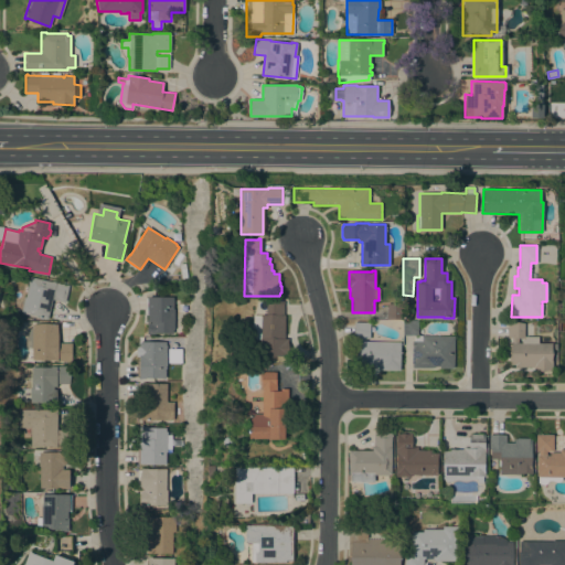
[(51,281),(68,285),(65,301),(52,299),(46,319),(36,317),(36,316),(21,312),(22,311),(21,311),(24,297),(25,297),(30,277),(51,281)]
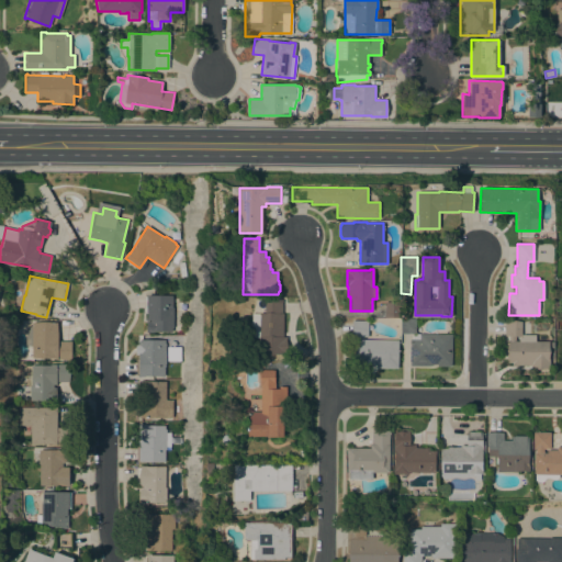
[(172,327),(171,327),(171,332),(154,332),(146,332),(146,317),(147,317),(147,312),(144,312),(144,296),(147,296),(147,295),(171,295),(171,307),(173,307),(172,327)]
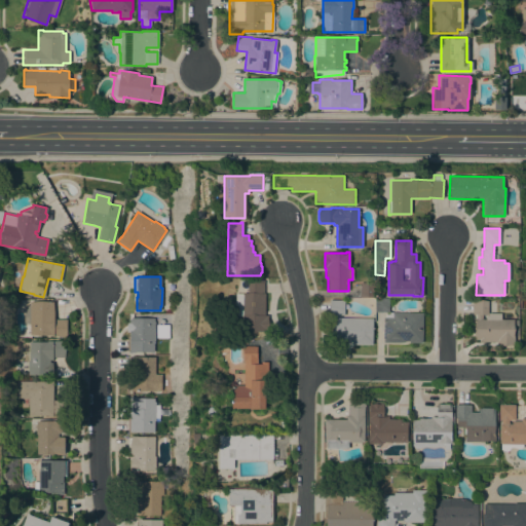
[(264,315),(268,315),(268,316),(267,316),(267,332),(241,331),(242,315),(235,315),(235,294),(242,294),(242,293),(248,293),(248,280),(264,280),(264,283),(263,283),(263,293),(265,293),(264,315)]
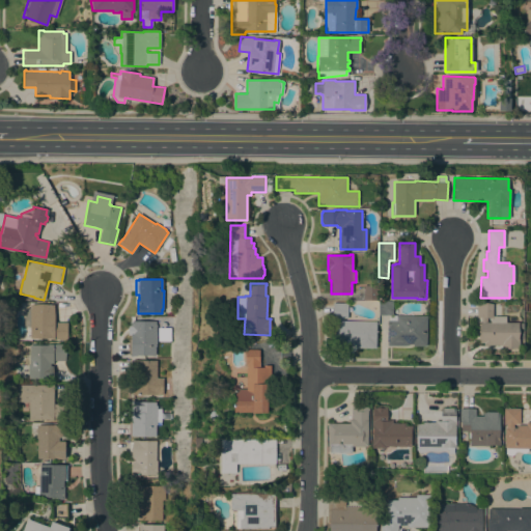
[(378,285),(378,300),(363,300),(363,285),(378,285)]
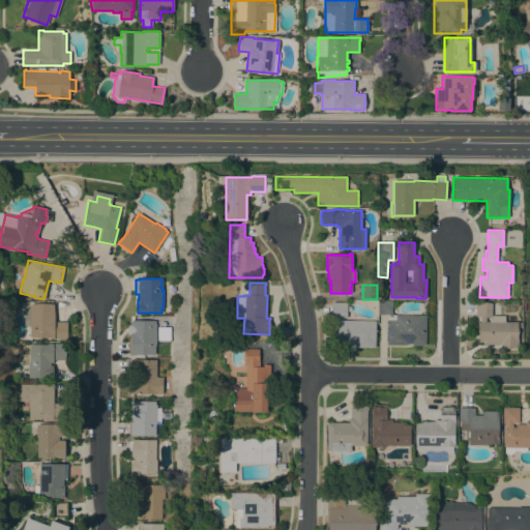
[(377,314),(377,301),(391,301),(391,314),(377,314)]
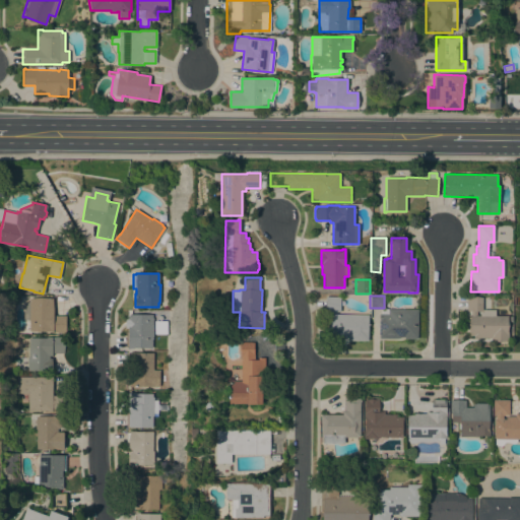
[(368,315),(368,340),(349,340),(349,337),(331,337),(331,340),(327,340),(328,311),(325,311),(325,297),(340,297),(340,311),(335,311),(335,314),(368,315)]
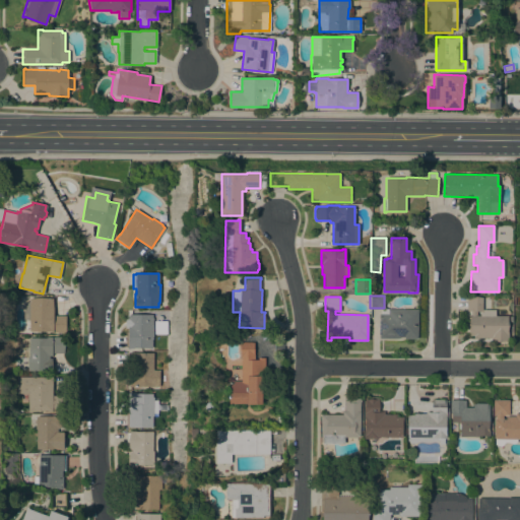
[(508,316),(508,331),(509,331),(508,341),(494,341),(494,340),(491,340),(491,338),(473,337),(473,335),(470,335),(470,332),(468,332),(468,317),(470,317),(470,315),(470,310),(467,310),(467,297),(481,297),(481,311),(476,311),(476,315),(491,316),(508,316)]
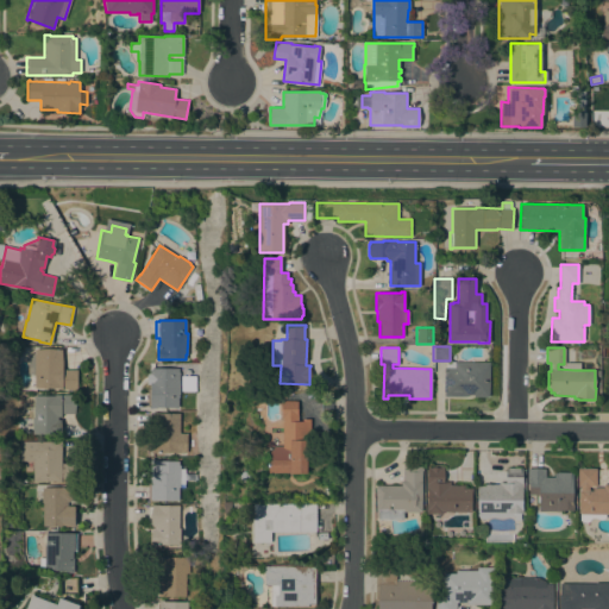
[(27,355),(33,355),(33,352),(35,352),(35,349),(62,350),(62,352),(62,369),(76,370),(76,389),(60,389),(60,388),(33,388),(35,375),(32,375),(32,374),(27,374),(27,355)]
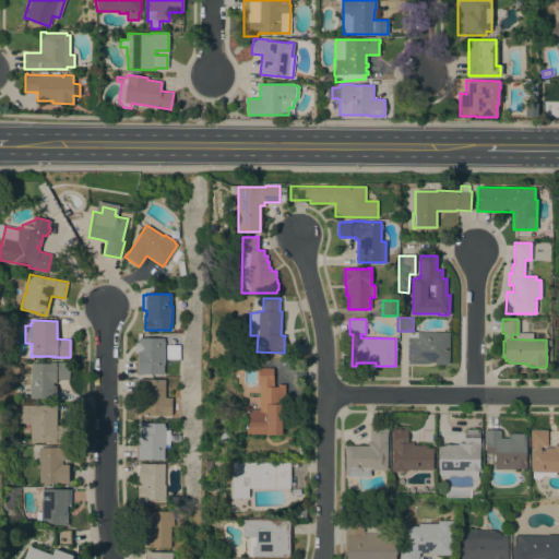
[(449,332),(449,364),(435,364),(435,363),(428,363),(428,364),(407,364),(407,360),(407,337),(417,337),(417,332),(449,332)]
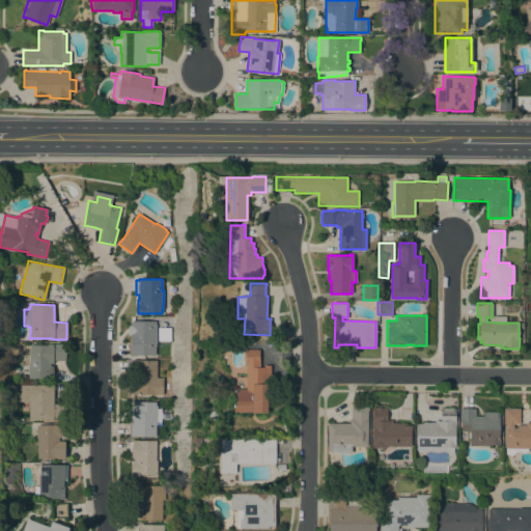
[(156,343),(155,343),(155,355),(134,355),(134,356),(131,356),(131,354),(129,354),(129,338),(130,338),(131,322),(131,320),(155,322),(155,325),(157,325),(156,343)]
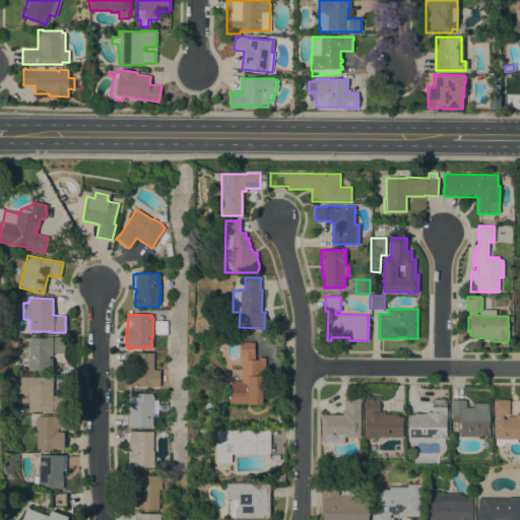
[(63,337),(64,352),(52,352),(52,355),(49,355),(49,359),(52,359),(52,371),(28,371),(28,338),(46,338),(46,337),(63,337)]
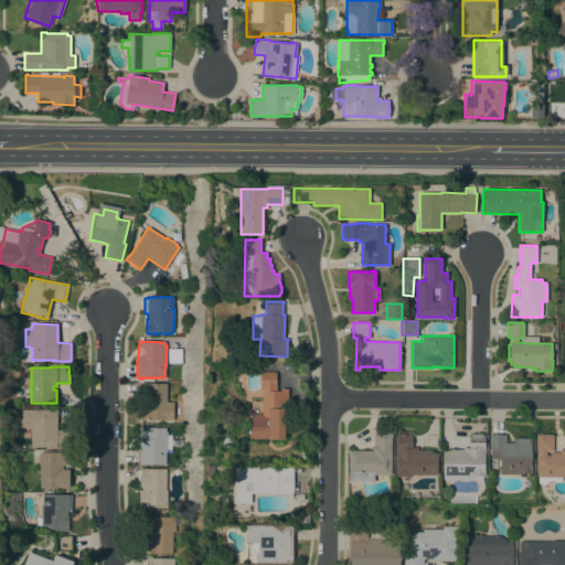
[(275,372),(276,385),(276,391),(280,391),(280,388),(288,388),(288,409),(284,409),(285,439),(268,439),(268,438),(248,439),(248,414),(263,414),(263,387),(260,387),(260,372),(275,372)]
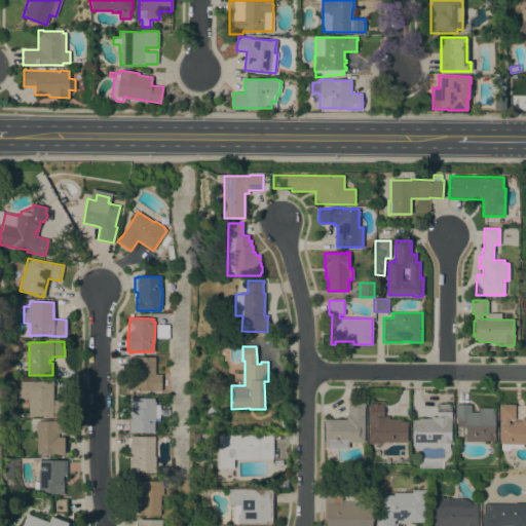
[(154,374),(161,374),(160,391),(129,390),(129,367),(128,367),(128,358),(130,358),(130,357),(155,357),(154,374)]
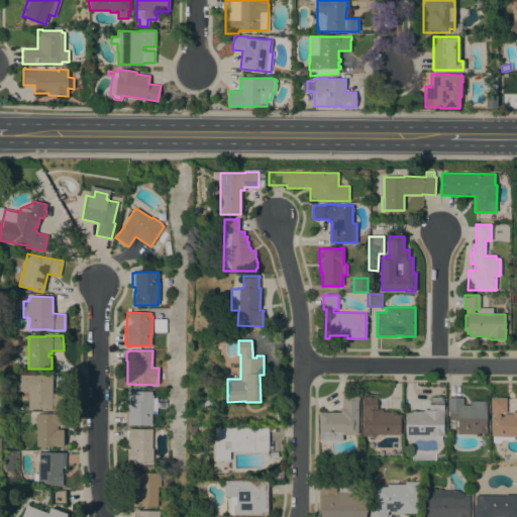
[(20,372),(29,372),(29,375),(52,375),(52,394),(57,394),(57,408),(27,408),(28,391),(16,391),(16,375),(20,375),(20,372)]
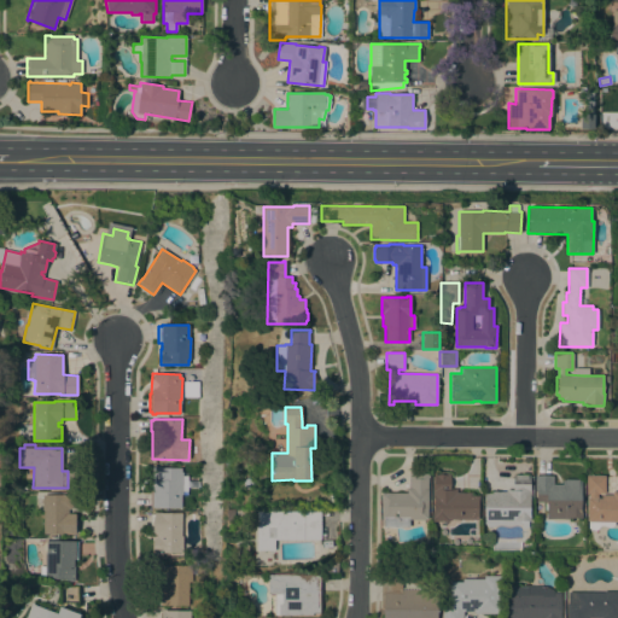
[(187,491),(182,491),(182,495),(181,495),(181,507),(152,507),(152,506),(150,506),(151,466),(163,466),(163,467),(181,467),(181,472),(182,472),(182,476),(187,476),(187,491)]
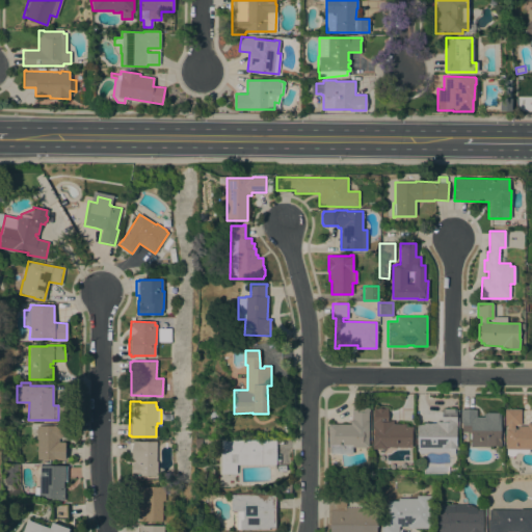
[(350,424),(350,420),(352,420),(352,407),(369,408),(369,411),(368,411),(368,447),(352,447),(351,453),(330,453),(330,447),(328,447),(328,424),(350,424)]
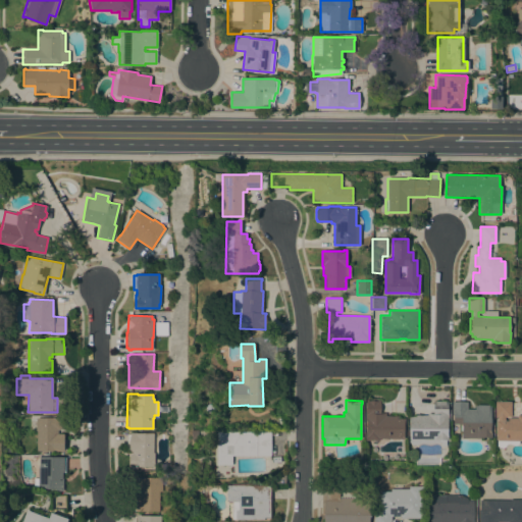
[(378,438),(378,439),(365,439),(365,432),(366,432),(366,420),(365,420),(365,411),(366,411),(366,401),(380,401),(380,413),(385,413),(385,416),(398,416),(398,419),(405,418),(405,430),(404,430),(404,438),(378,438)]
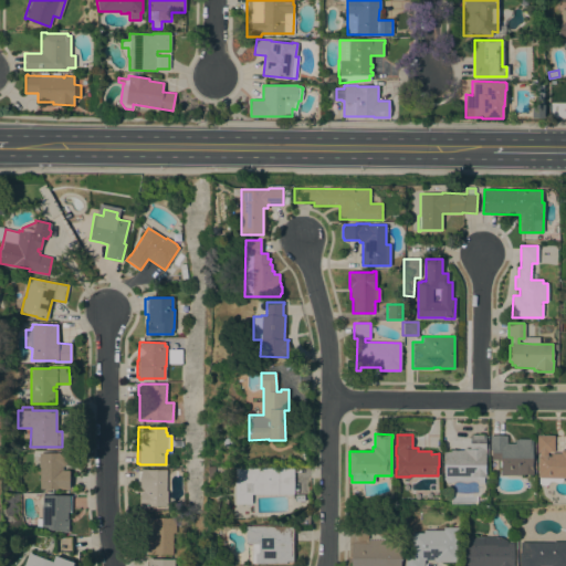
[(464,450),(464,448),(469,448),(469,438),(470,438),(470,436),(472,436),(472,435),(485,435),(485,446),(485,457),(484,470),(485,470),(485,478),(471,477),(443,475),(443,456),(443,452),(451,452),(451,450),(464,450)]
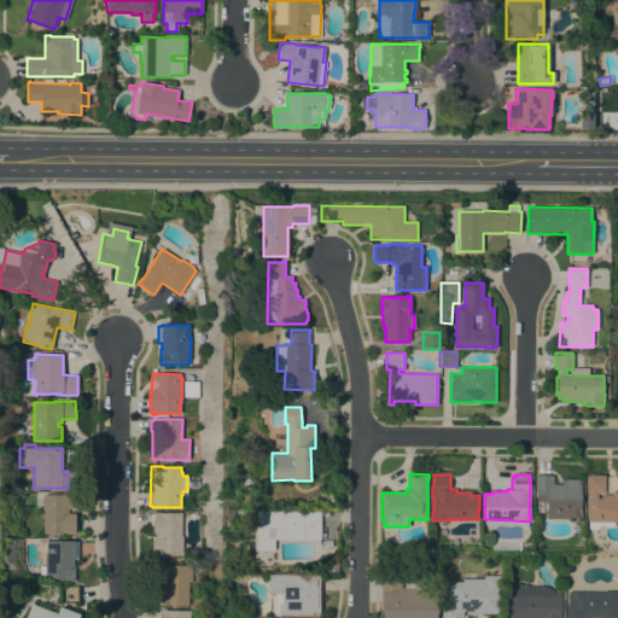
[(535,476),(553,476),(553,484),(561,484),(563,481),(565,481),(565,479),(578,479),(578,481),(581,481),(581,512),(582,512),(582,518),(569,518),(569,519),(547,519),(547,511),(546,511),(546,503),(546,502),(536,502),(536,491),(535,491),(535,476)]
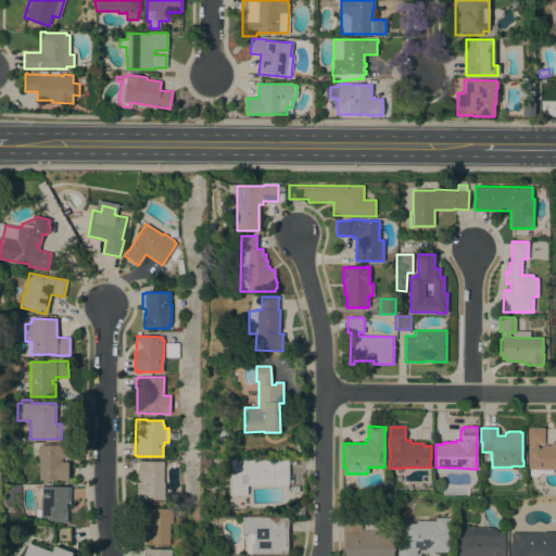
[(555,442),(555,469),(529,469),(529,468),(528,468),(528,449),(530,449),(530,444),(527,444),(528,428),(544,428),(544,444),(538,444),(538,449),(541,449),(541,445),(551,445),(551,442),(555,442)]
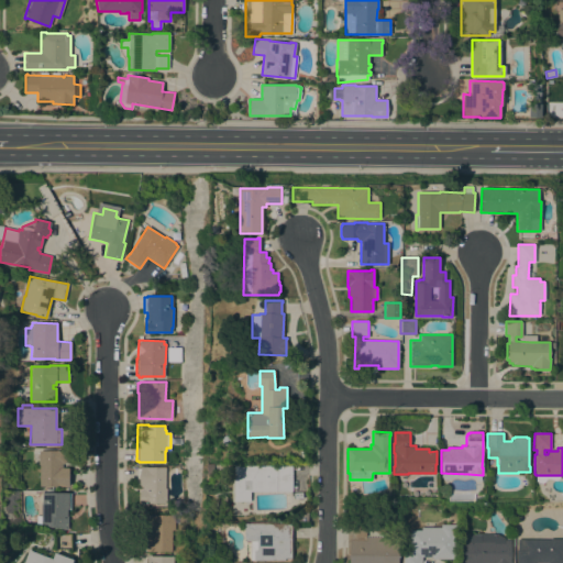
[(40,465),(39,465),(39,452),(40,453),(40,450),(66,451),(66,461),(65,461),(65,463),(63,463),(62,467),(68,467),(68,486),(40,486),(40,465)]
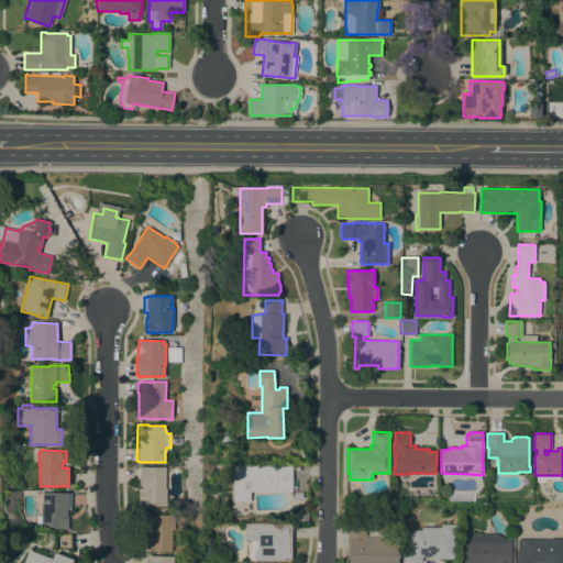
[(293,466),(291,492),(250,492),(250,501),(234,501),(234,466),(293,466)]
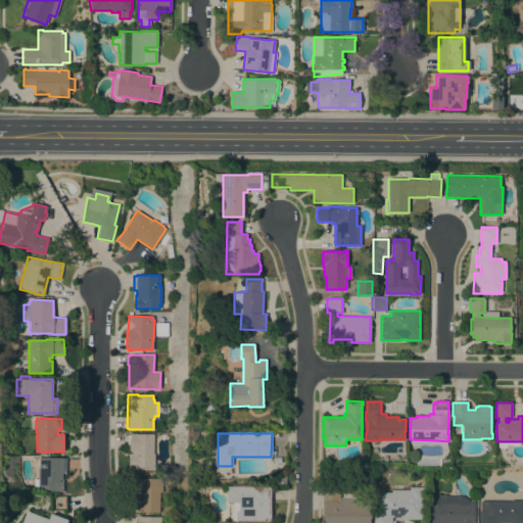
[(153,454),(154,454),(154,465),(153,465),(153,467),(138,467),(138,469),(130,469),(130,455),(133,455),(133,453),(130,453),(130,450),(127,450),(127,435),(130,435),(130,434),(153,434),(153,454)]
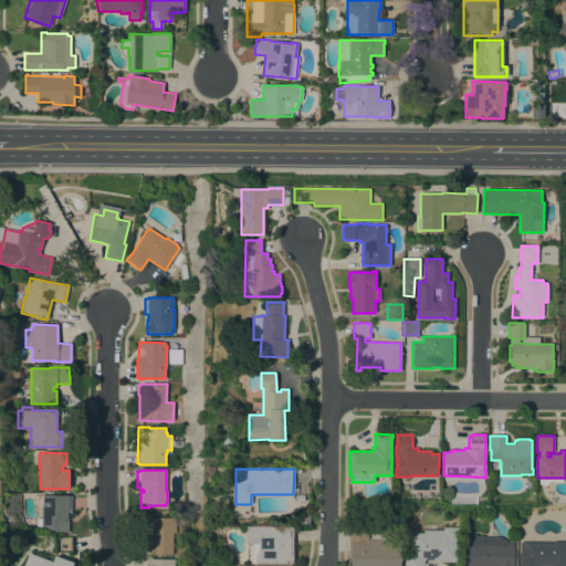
[(61,532),(61,531),(38,530),(38,520),(41,520),(41,506),(42,506),(42,495),(69,495),(69,496),(71,496),(71,511),(69,511),(69,512),(67,512),(67,516),(69,516),(69,532),(61,532)]
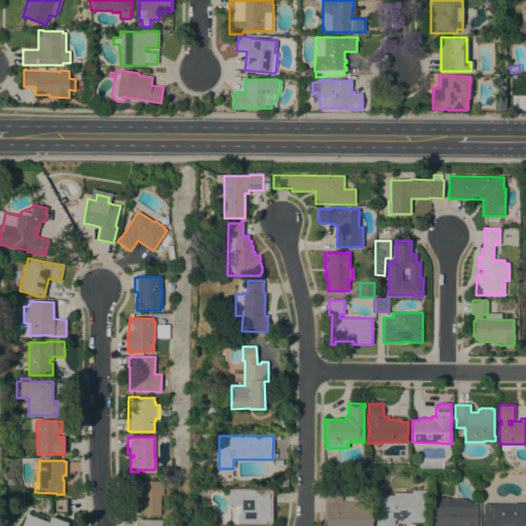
[(160,495),(160,515),(137,516),(137,514),(134,514),(133,482),(162,481),(163,495),(160,495)]
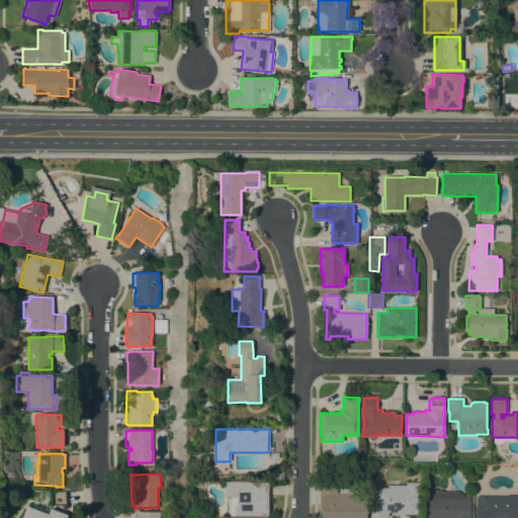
[(269,482),(268,516),(231,515),(231,498),(225,498),(225,482),(269,482)]
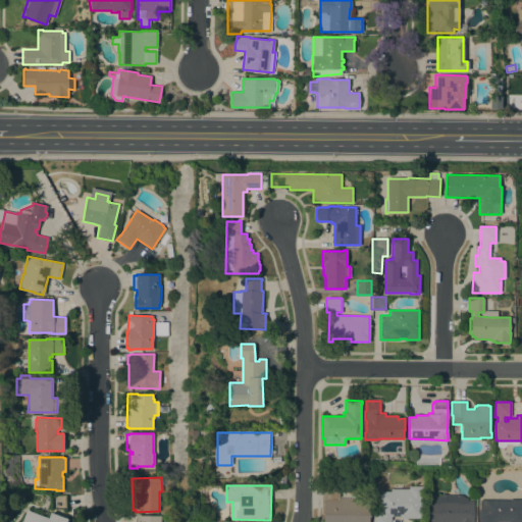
[(380,512),(380,491),(390,491),(390,488),(409,489),(409,486),(419,486),(419,518),(401,518),(401,516),(390,516),(390,521),(374,521),(374,512),(380,512)]
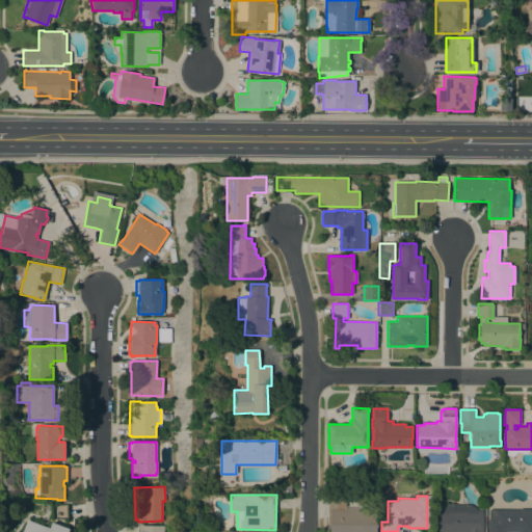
[(346,506),(363,506),(363,507),(375,507),(375,531),(329,531),(329,525),(328,525),(327,497),(346,497),(346,506)]
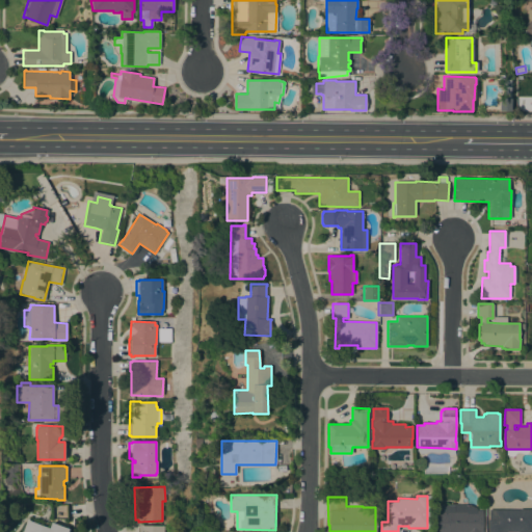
[(477,508),(477,510),(482,510),(482,528),(483,528),(483,531),(435,531),(435,505),(454,504),(467,504),(467,505),(469,505),(477,508)]
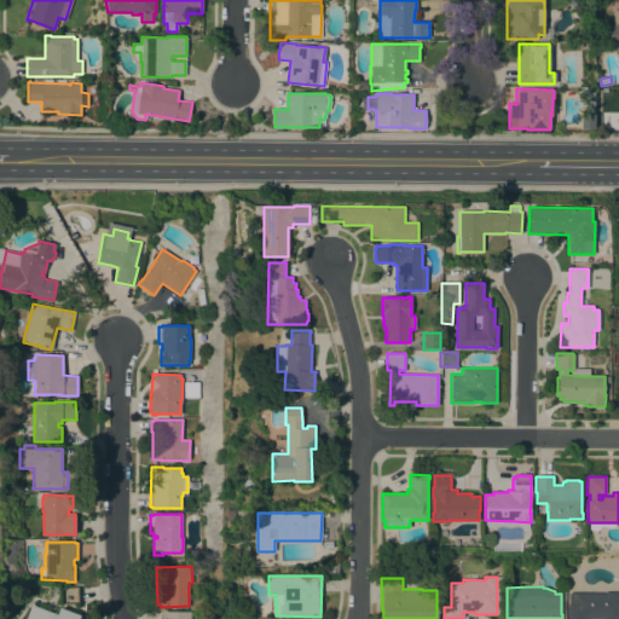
[(603,588),(603,593),(618,593),(618,618),(567,618),(567,605),(568,605),(568,593),(580,593),(580,588),(603,588)]
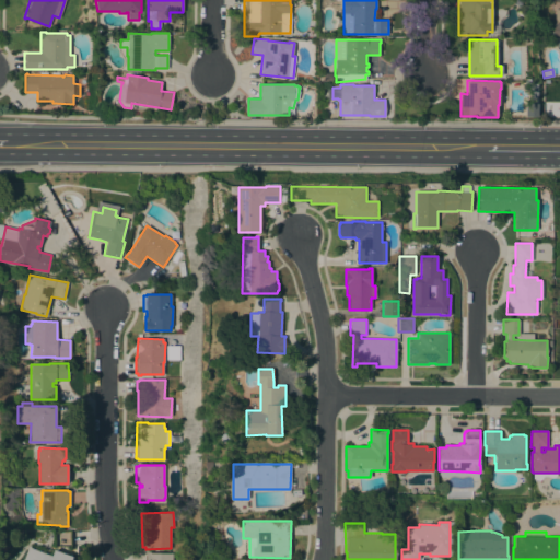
[(23,559),(28,547),(51,556),(55,549),(73,557),(71,559),(23,559)]
